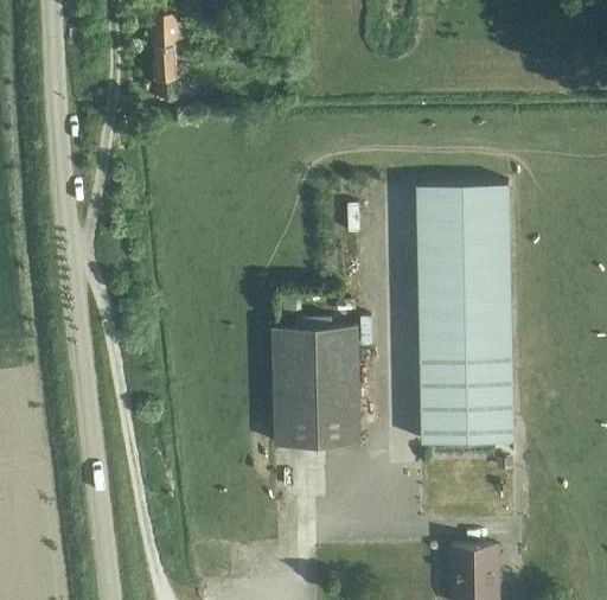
[(189,17),(153,18),(154,46),(155,46),(178,45),(189,45),(189,17)]
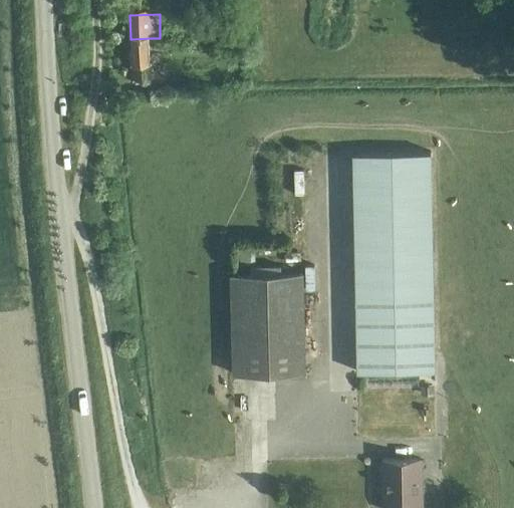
[(151,38),(132,39),(133,53),(134,84),(156,83),(156,67),(151,67),(151,53),(151,38)]
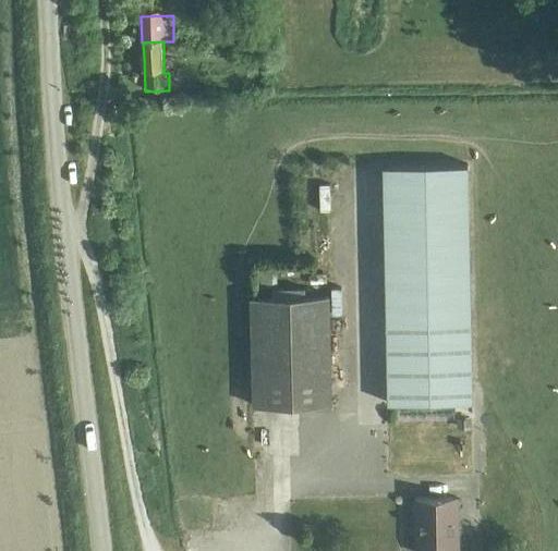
[(468,171),(383,172),(387,409),(472,407),(468,171)]
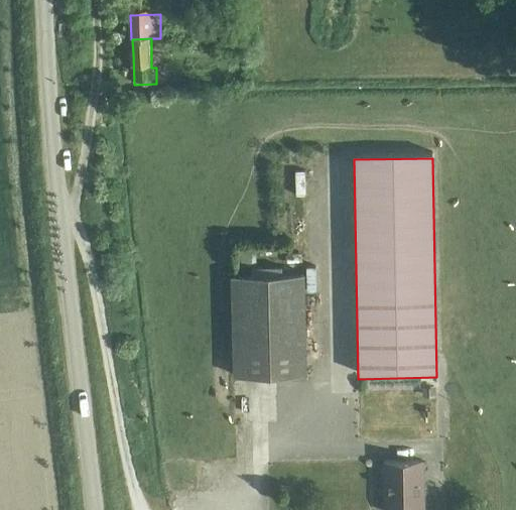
[(304,279),(233,280),(235,381),(306,380),(304,279)]
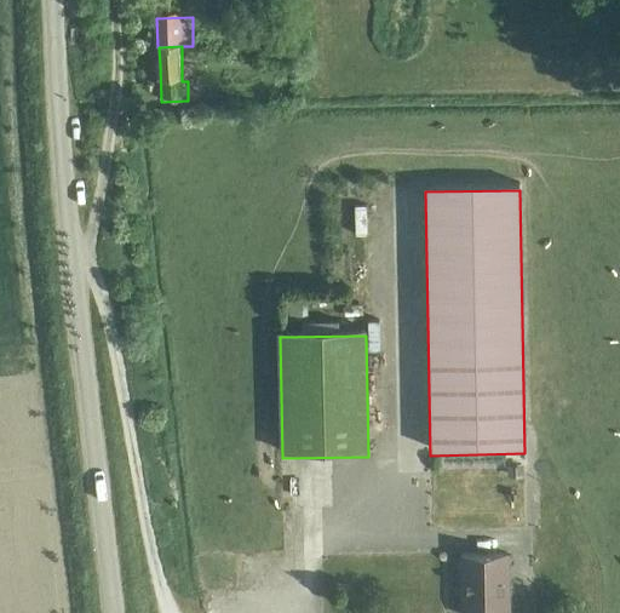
[(509,612),(507,561),(461,562),(463,585),(463,600),(463,612),(509,612)]
